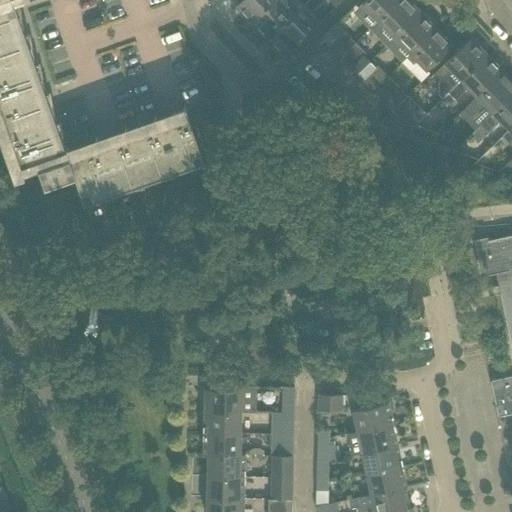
[(0,0),(0,138),(10,168),(11,168),(14,177),(38,168),(39,169),(45,186),(45,187),(75,176),(85,204),(117,192),(134,189),(130,178),(140,174),(143,182),(142,182),(142,184),(147,182),(163,179),(159,167),(169,164),(172,172),(171,172),(172,173),(176,172),(192,168),(188,157),(200,153),(200,154),(202,154),(189,115),(97,148),(98,152),(82,158),(81,154),(79,155),(80,158),(72,161),(70,156),(69,157),(64,142),(15,2),(21,0),(0,0)]
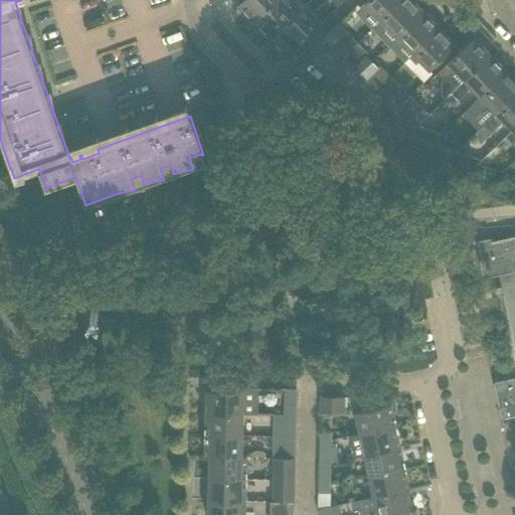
[(253,23),(277,0),(242,0),(236,6),(253,23)]
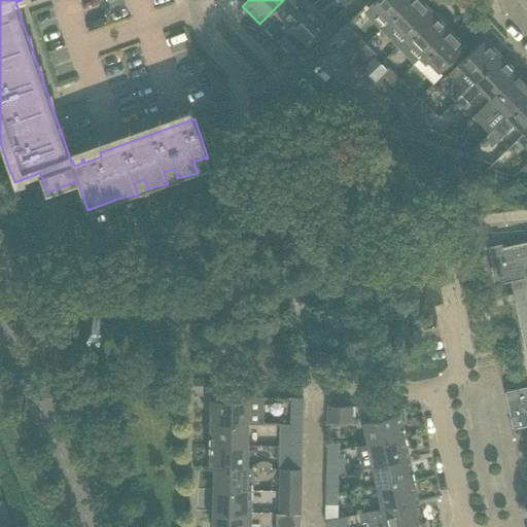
[(276,40),(307,10),(300,3),(295,7),(288,0),(283,0),(259,24),(276,40)]
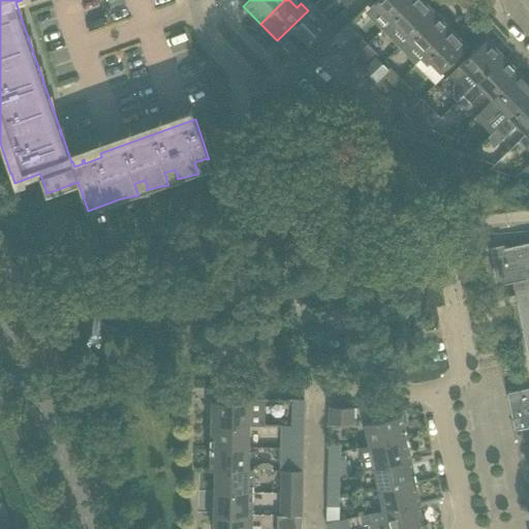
[(391,22),(412,0),(377,0),(370,8),(377,16),(381,11),(391,21),(391,22)]
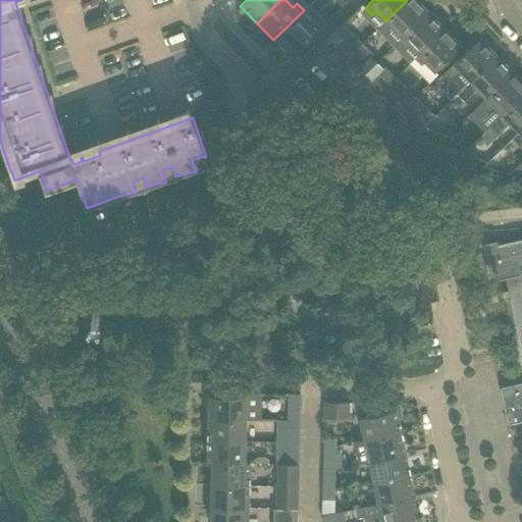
[(402,38),(428,12),(416,0),(407,0),(385,21),(385,20),(381,24),(388,33),(393,29),(402,37),(402,38)]
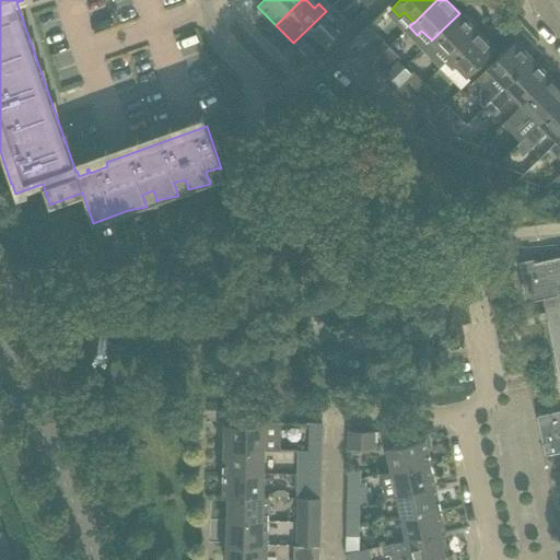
[(312,61),(341,32),(343,30),(336,22),(331,26),(322,16),(326,12),(326,11),(293,43),(312,61)]
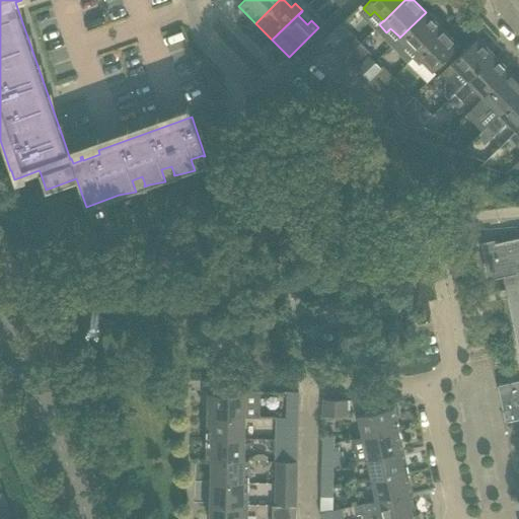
[(416,55),(442,28),(426,12),(399,38),(399,36),(395,41),(402,49),(406,45),(416,54),(416,55)]
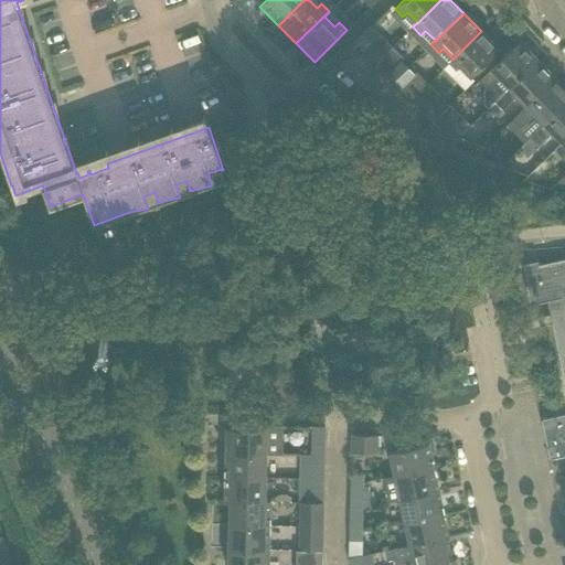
[(392,48),(386,41),(371,25),(354,42),(375,64),(392,48)]
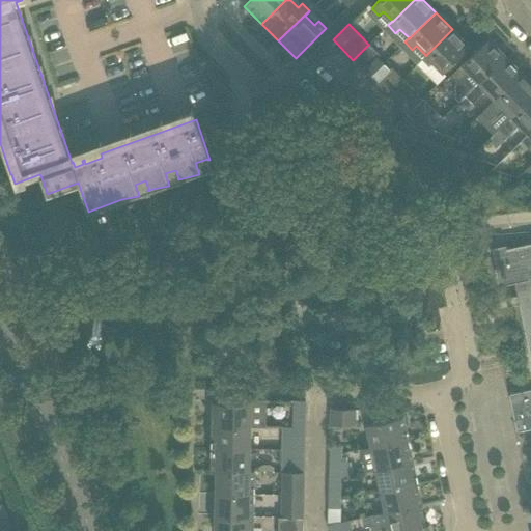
[(470,47),(452,29),(425,56),(425,55),(421,59),(428,66),(432,62),(443,73),(470,47)]
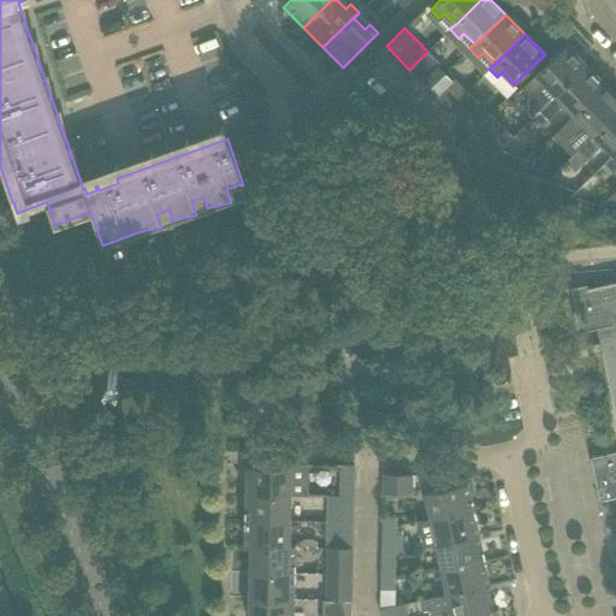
[(555,96),(586,66),(567,46),(522,89),(528,96),(537,98),(546,88),(555,95),(555,96)]
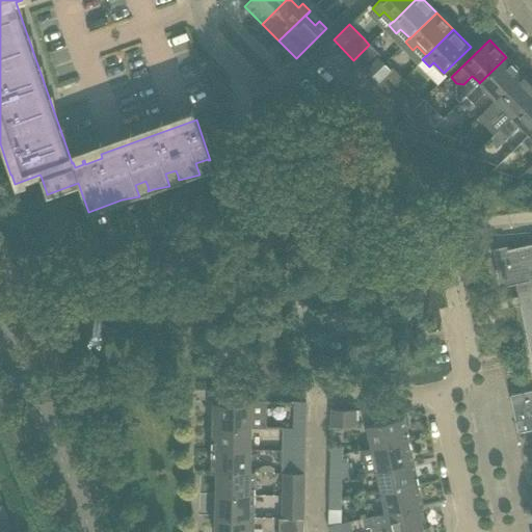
[(372,75),(383,64),(377,57),(366,69),(372,75)]
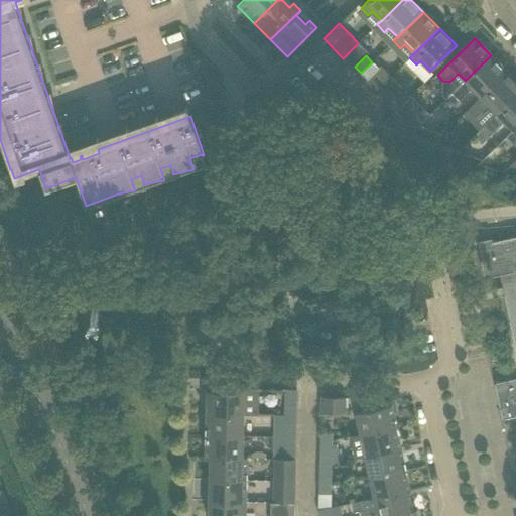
[(481,97),(507,72),(491,55),(465,81),(465,80),(452,93),(459,100),(472,87),(481,97)]
